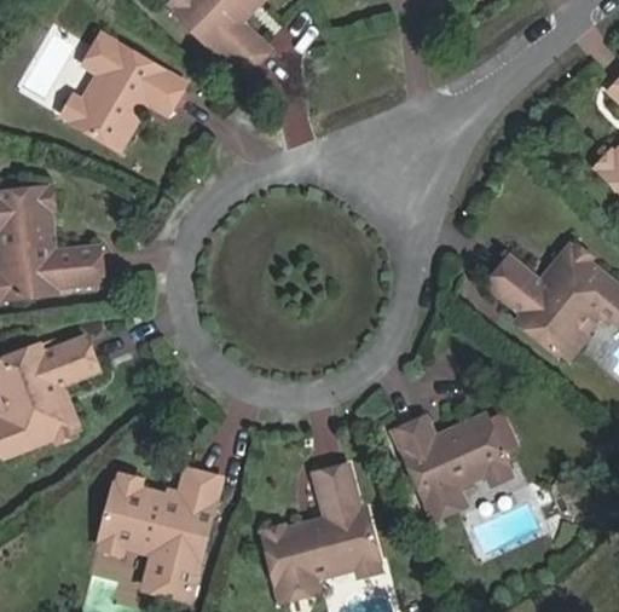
[(248,7),(239,0),(174,0),(174,3),(173,7),(214,45),(218,41),(247,68),(268,45),(238,17),(248,7)]
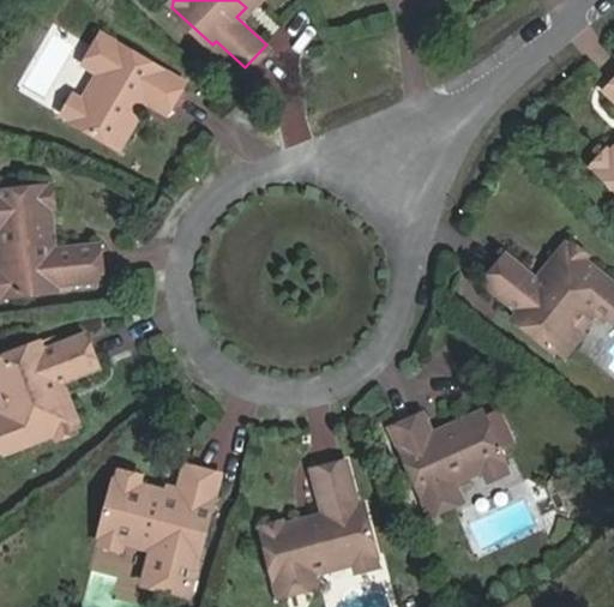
[(106,76),(91,100),(80,119),(126,148),(146,109),(138,104),(143,95),(151,98),(174,109),(188,84),(151,66),(152,55),(109,32),(104,41),(94,59),(90,65),(106,76)]
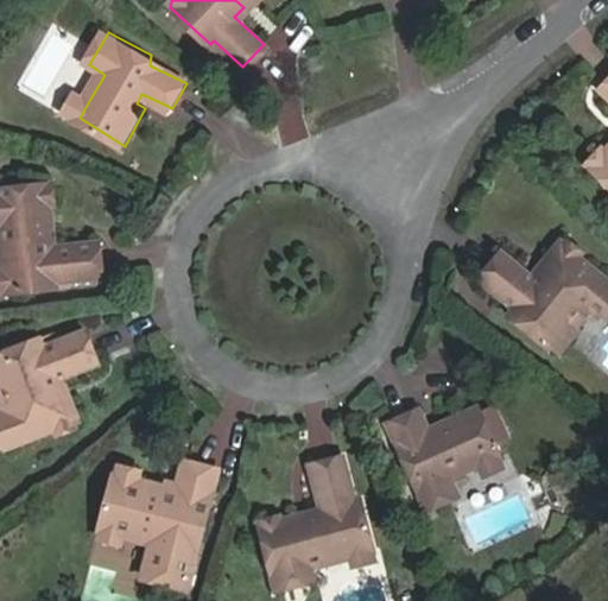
[(89,57),(93,58),(103,40),(99,37),(89,57)]
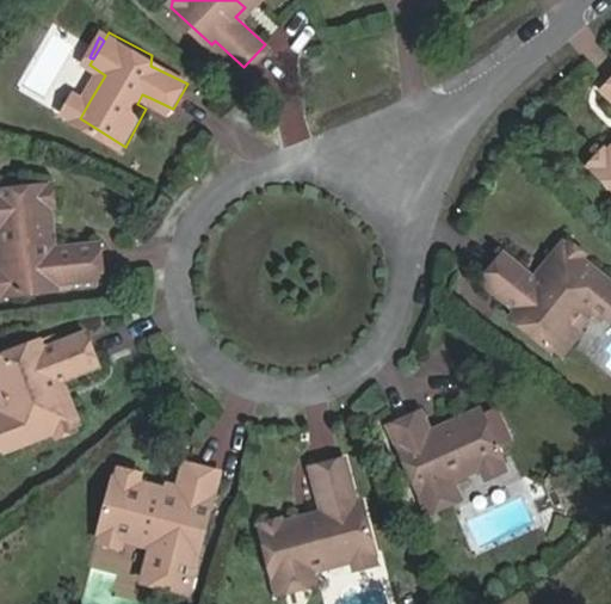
[(610,75),(599,88),(610,99),(610,139),(600,152),(597,148),(586,159),(610,183),(610,75)]
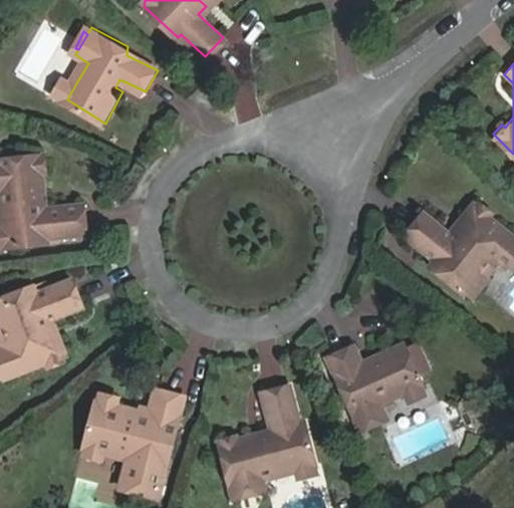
[(67,99),(76,83),(64,75),(54,94),(67,99)]
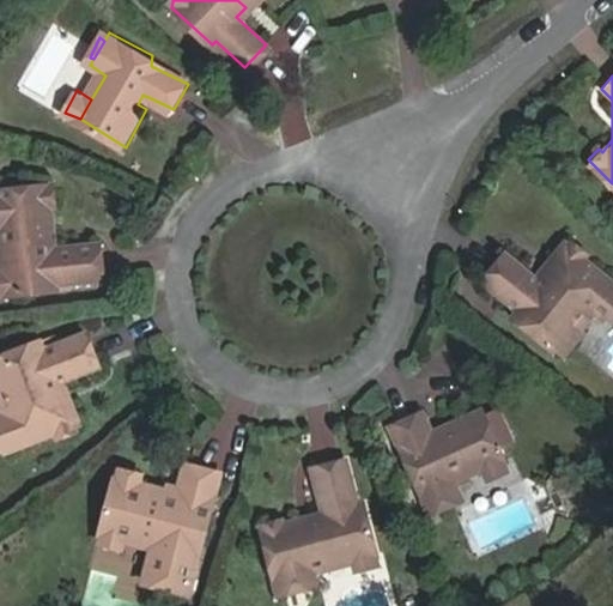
[(146,109),(151,98),(143,95),(138,104),(146,109)]
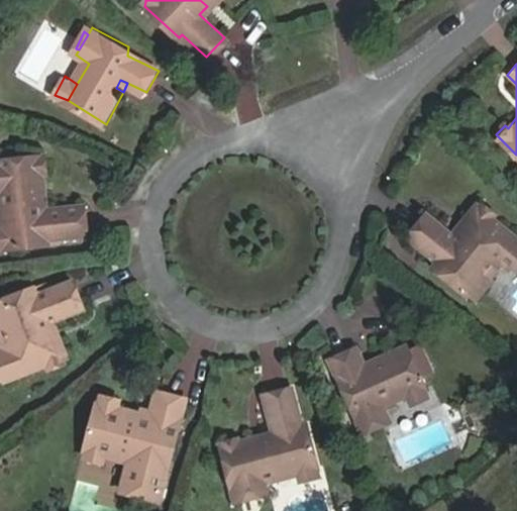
[(2,200),(4,226),(6,246),(57,240),(55,233),(91,231),(86,203),(52,207),(31,193),(31,188),(48,188),(44,154),(0,158),(0,191),(8,190),(10,199),(2,200)]
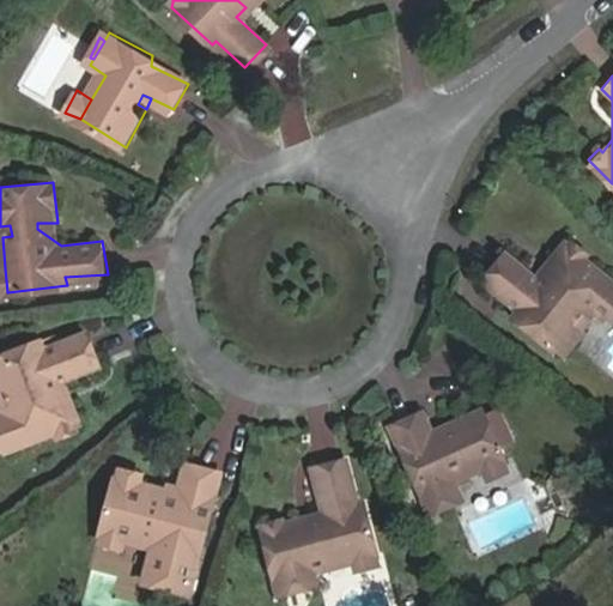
[(568,237),(564,242),(580,254),(583,249),(568,237)]
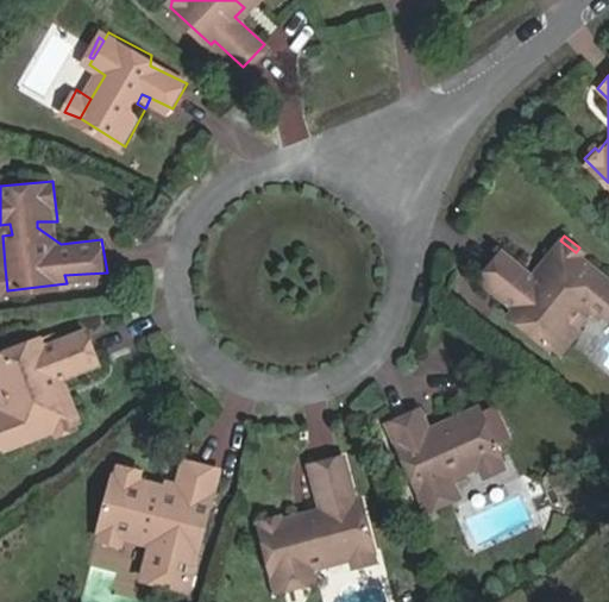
[(559,345),(569,334),(560,326),(581,301),(589,308),(596,313),(600,309),(608,296),(608,280),(576,252),(560,240),(558,239),(546,255),(562,268),(553,276),(544,269),(537,277),(501,249),(476,278),(510,307),(506,314),(548,349),(559,345)]
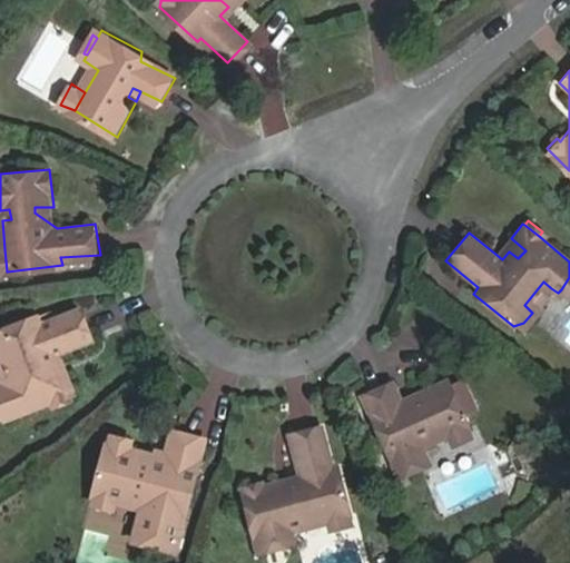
[(524,305),(532,313),(551,288),(543,282),(524,305)]
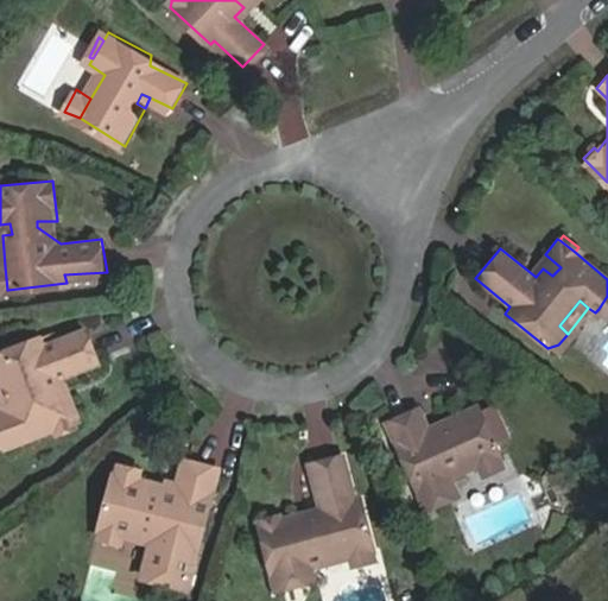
[(56,425),(71,419),(76,418),(68,398),(51,404),(45,388),(51,390),(55,379),(52,377),(97,361),(86,328),(39,343),(38,336),(0,347),(0,380),(7,399),(8,405),(0,407),(0,441),(5,440),(6,442),(56,425)]
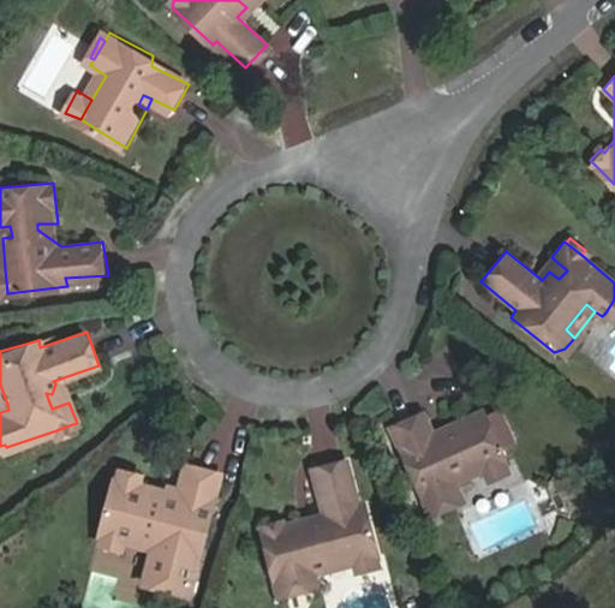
[(436,442),(430,430),(422,410),(388,424),(424,510),(431,507),(454,498),(459,496),(452,478),(481,468),(501,458),(481,409),(442,425),(447,437),(436,442)]
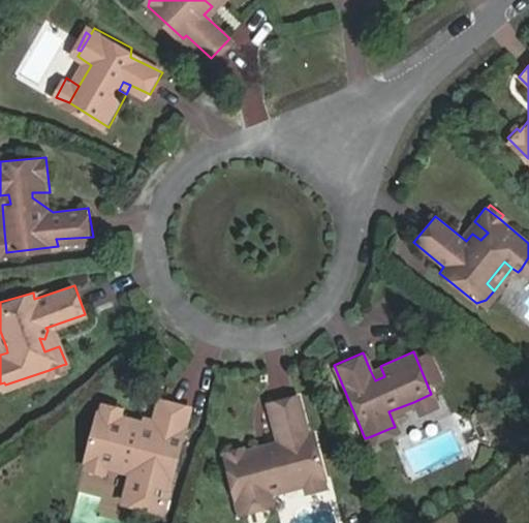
[(64,371),(62,365),(49,370),(52,375),(64,371)]
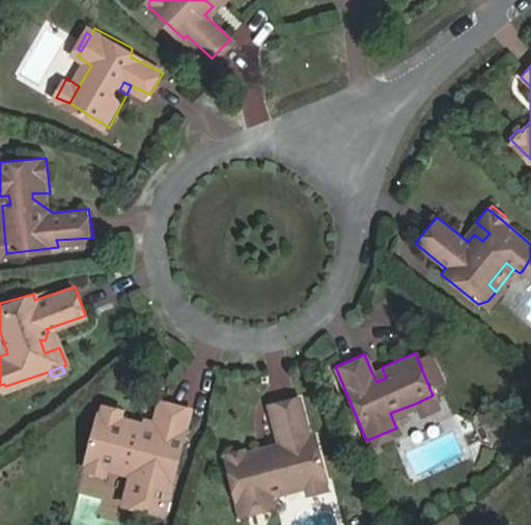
[(382,367),(371,371),(376,382),(386,378),(382,367)]
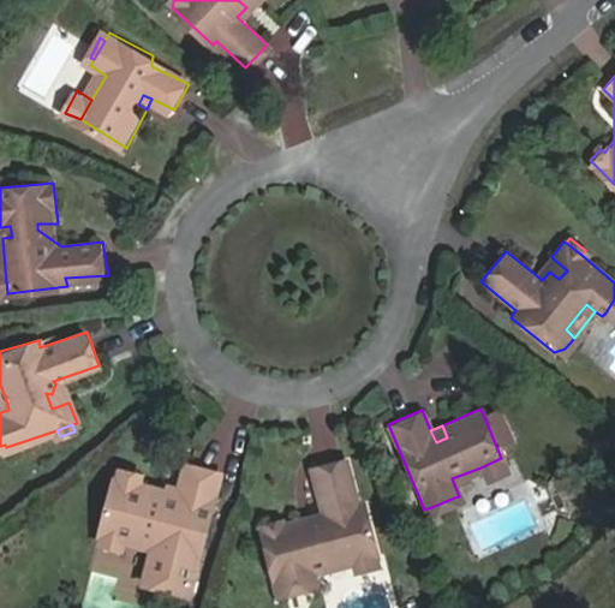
[(507,471),(501,458),(481,468),(485,480),(507,471)]
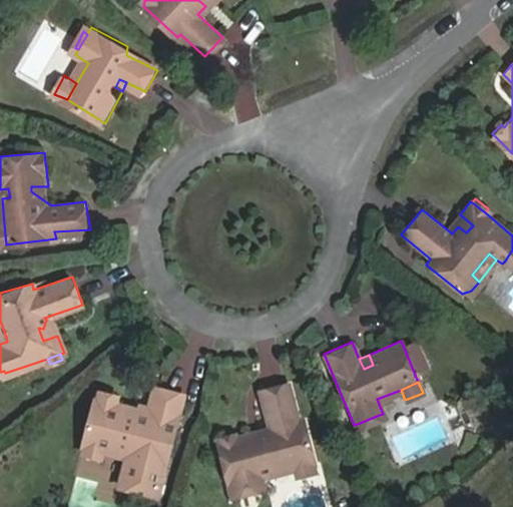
[(293,465),(314,460),(304,417),(297,419),(288,385),(260,391),(268,427),(263,428),(265,439),(252,442),(249,431),(230,436),(230,432),(221,435),(218,440),(230,493),(236,491),(258,486),(263,484),(258,465),(269,462),(270,470),(293,465)]
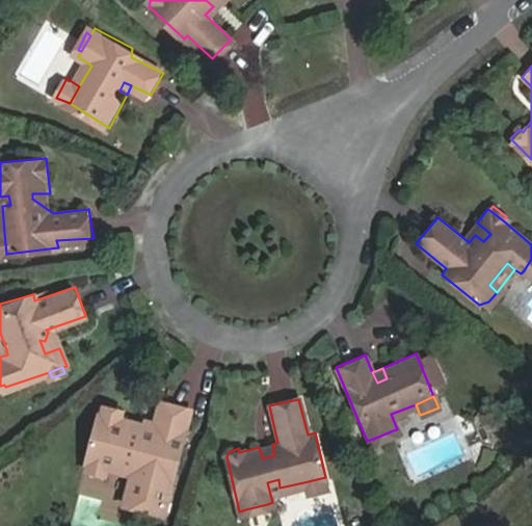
[(130,498),(158,504),(164,506),(188,408),(159,400),(154,422),(144,420),(142,428),(132,426),(133,422),(116,418),(117,412),(111,408),(107,406),(98,413),(95,412),(83,457),(105,463),(130,468),(123,496),(130,498)]
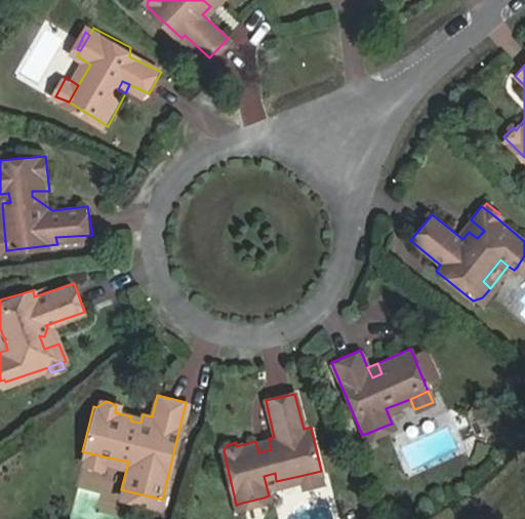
[(388,425),(368,433),(369,437),(390,429),(388,425)]
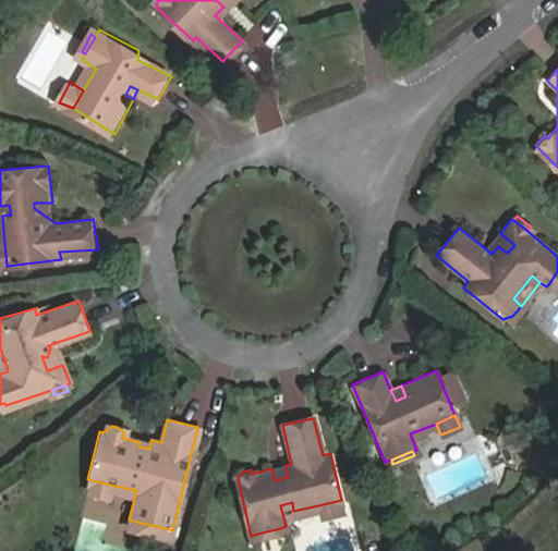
[(288,477),(286,465),(271,468),(275,480),(288,477)]
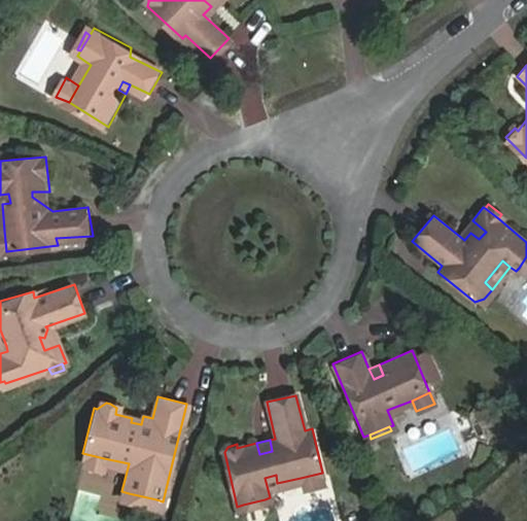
[(104,458),(82,453),(80,464),(101,470),(104,458)]
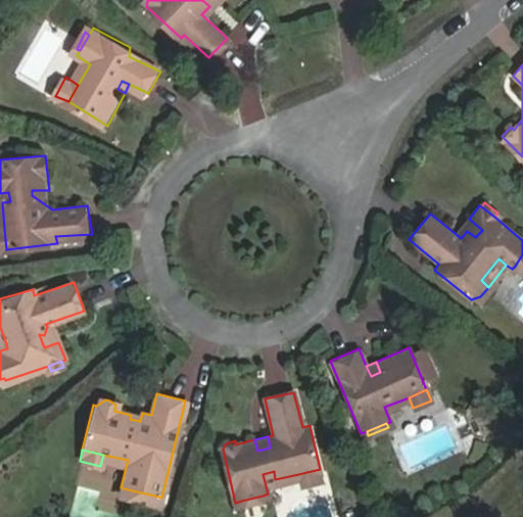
[(323,479),(320,469),(298,474),(300,484),(323,479)]
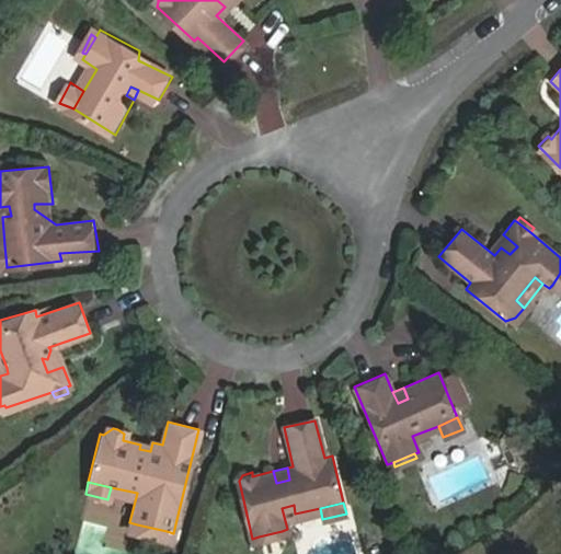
[(165,537),(167,531),(137,524),(136,529),(165,537)]
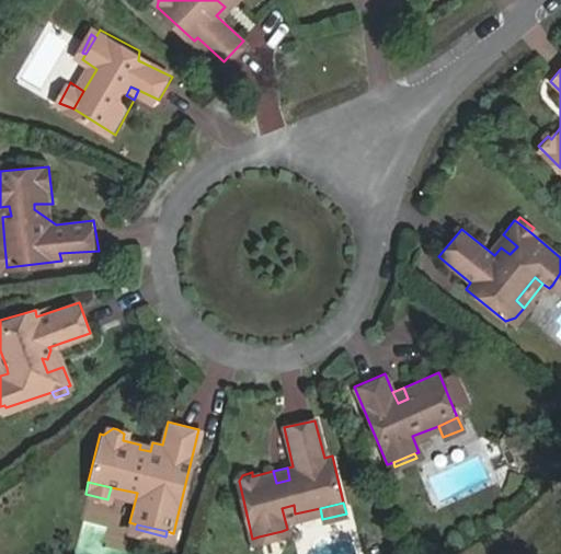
[(284,535),(282,531),(259,537),(260,543),(284,535)]
